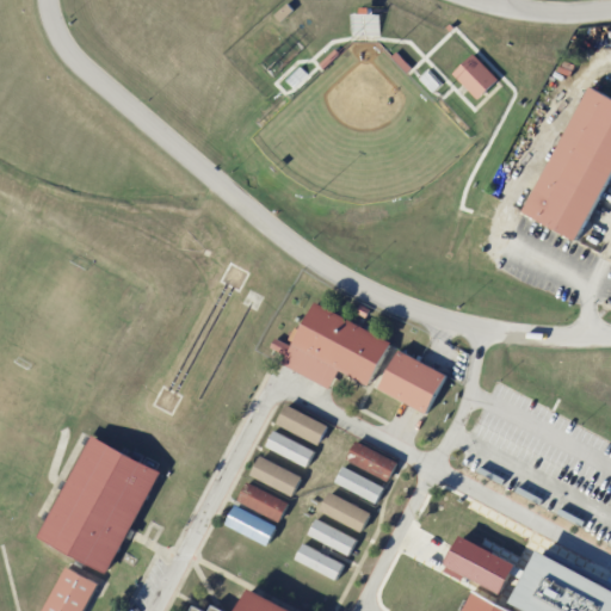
[(289,4),(295,11),(282,23),(276,16),(289,4)]
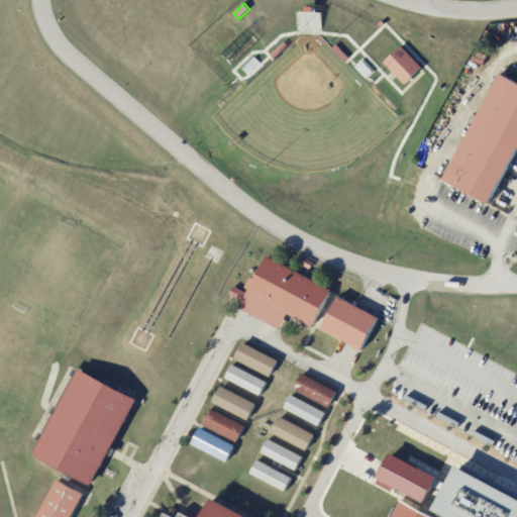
[(320,30),(321,13),(297,12),(297,29),(320,30)]
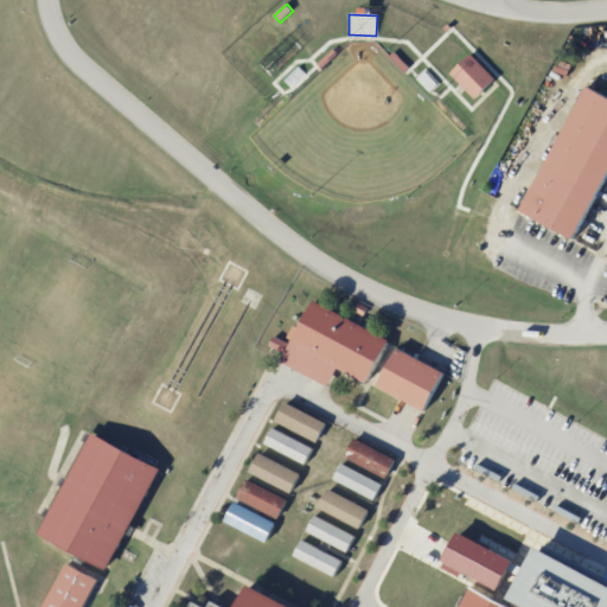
[(339,55),(324,70),(318,65),(333,50),(339,55)]
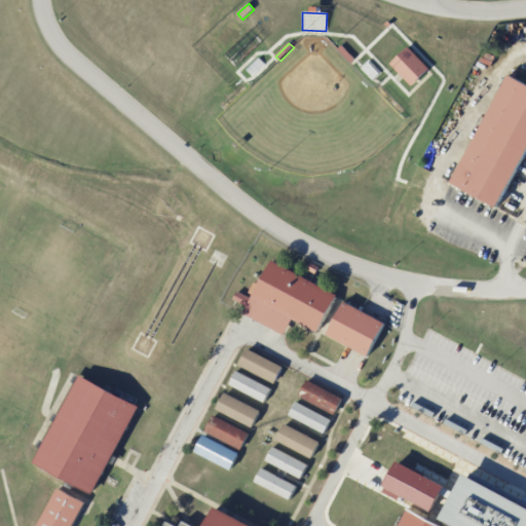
[(352,62),(351,63),(338,49),(342,46),(354,59),(352,62)]
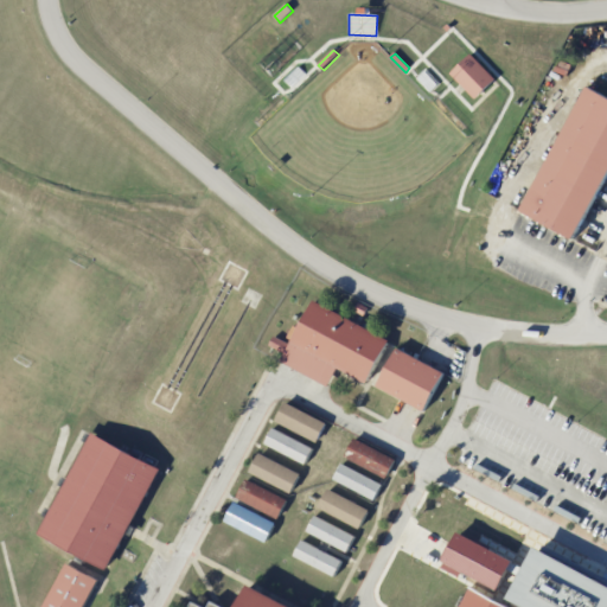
[(443,74),(464,55),(486,78),(466,97),(443,74)]
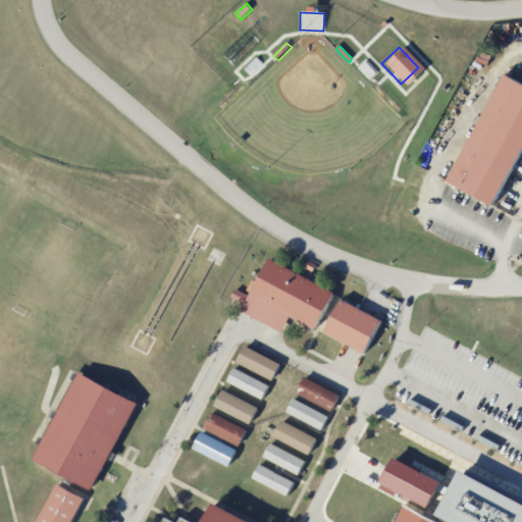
[(454,188),(511,82),(521,87),(521,165),(498,211),(454,188)]
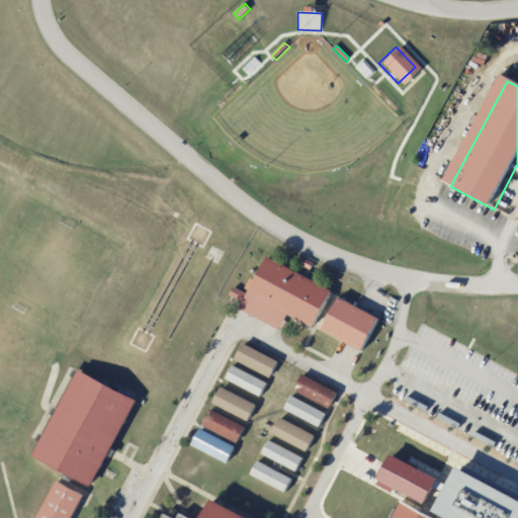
[(313,268),(307,264),(310,258),(318,262),(315,269),(313,268)]
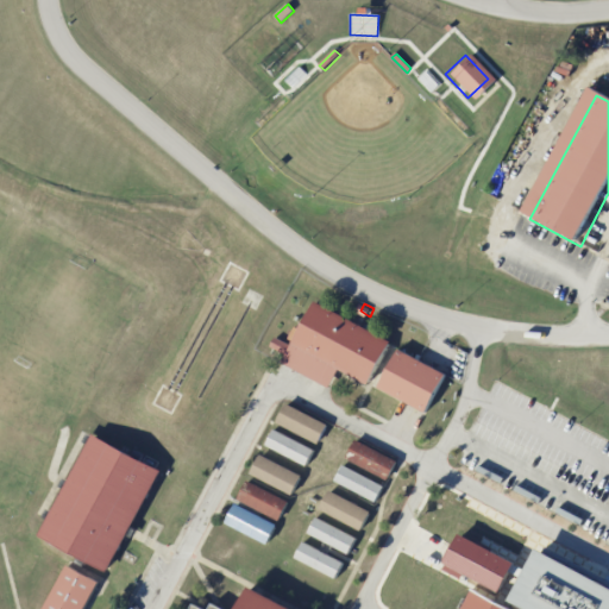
[(346,378),(338,394),(287,369),(318,308),(394,346),(370,391),(346,378)]
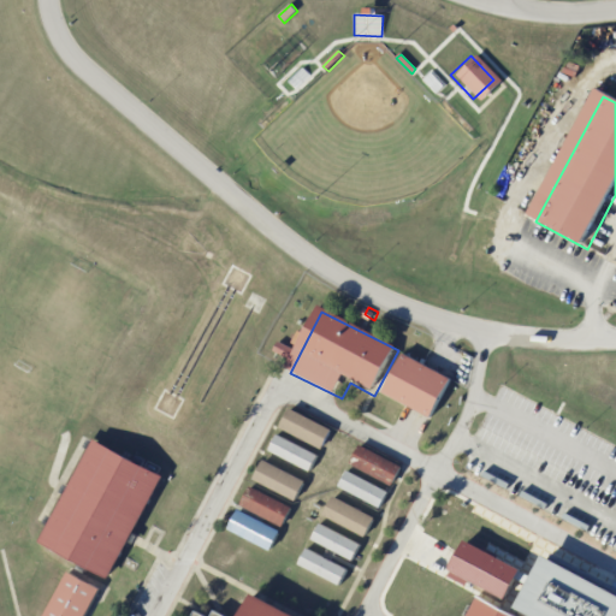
[(386,398),(407,359),(456,384),(436,424),(386,398)]
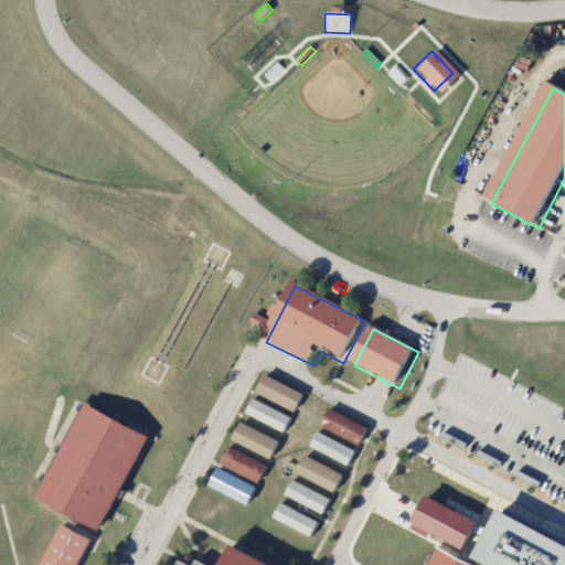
[(257,392),(296,411),(305,393),(265,374),(257,392)]
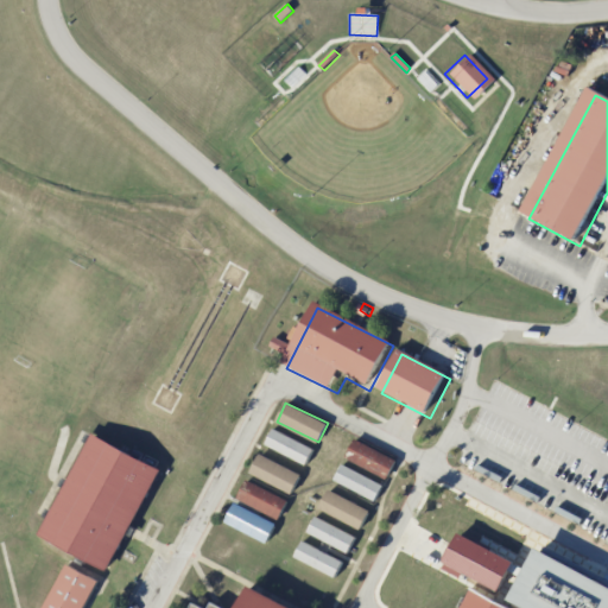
[(315,447),(272,430),(265,447),(308,463),(315,447)]
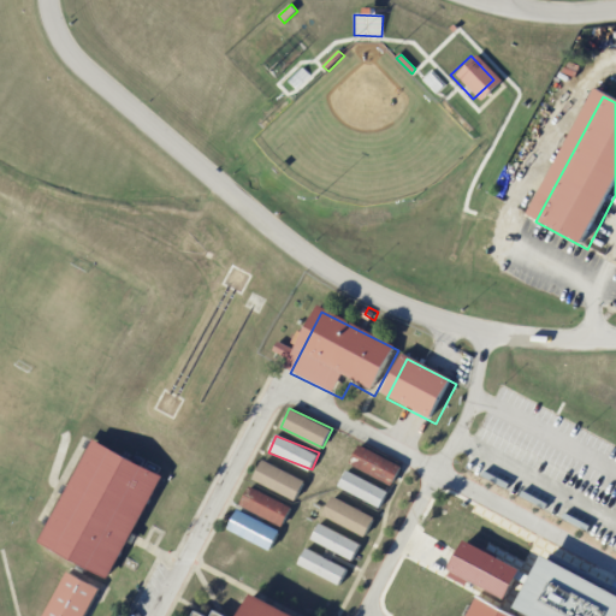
[(349,465),(392,485),(402,466),(359,444),(349,465)]
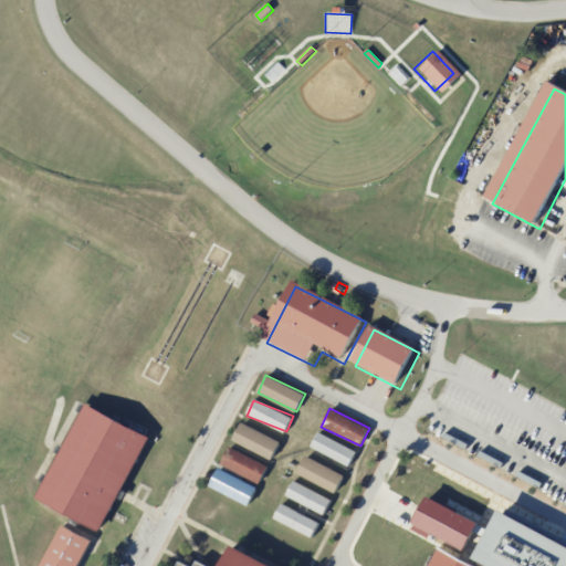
[(154,446),(102,538),(39,504),(91,410),(154,446)]
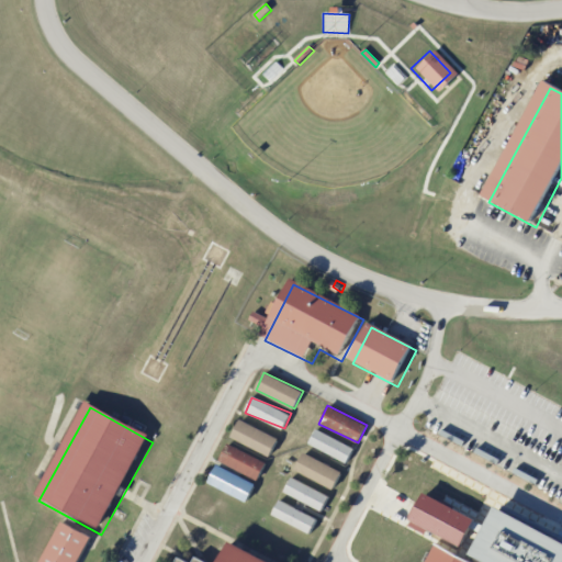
[(279,438),(239,419),(232,437),(270,456),(279,438)]
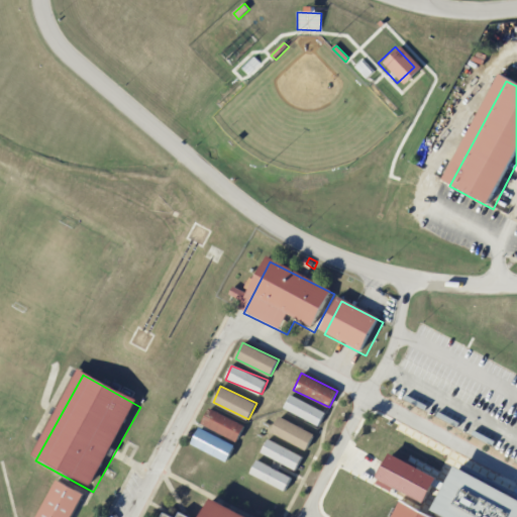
[(284,408),(319,425),(325,411),(291,394),(284,408)]
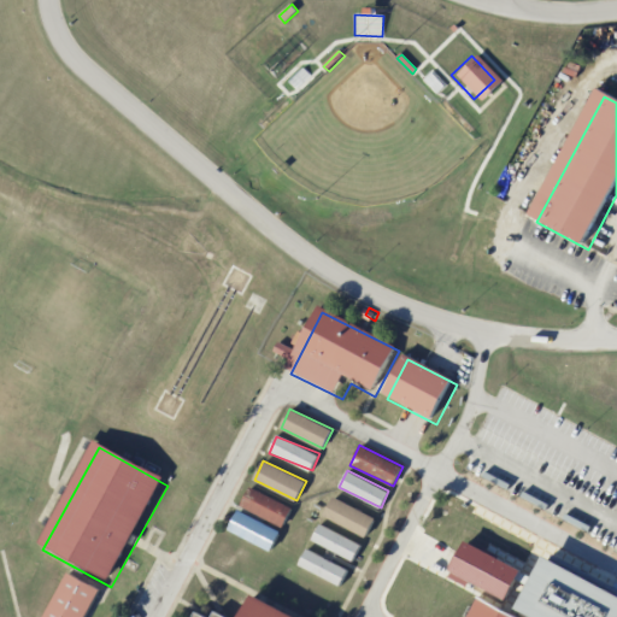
[(565,501),(526,482),(518,498),(557,517),(565,501)]
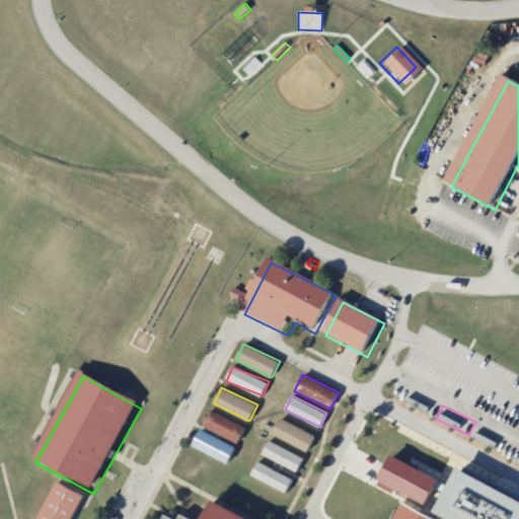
[(238,442),(246,425),(210,410),(203,426),(238,442)]
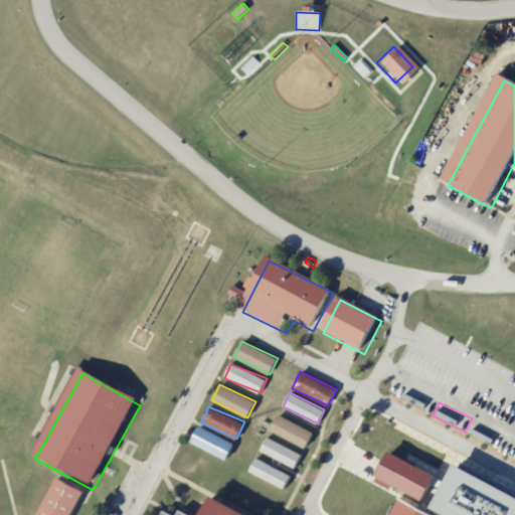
[(271,433),(306,447),(313,431),(277,415),(271,433)]
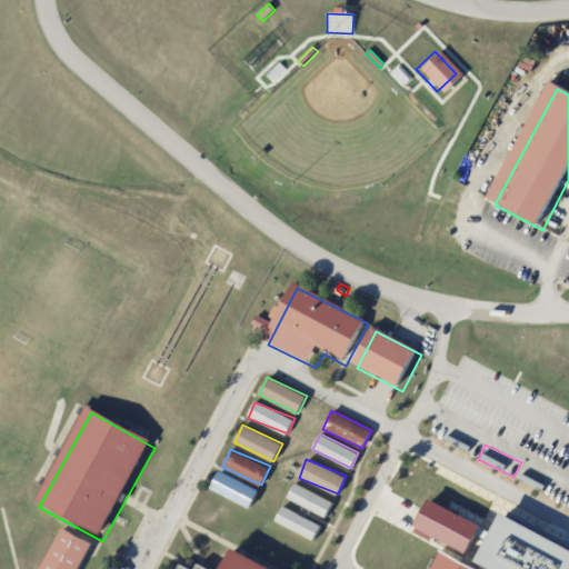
[(249,508),(259,490),(220,470),(211,488),(249,508)]
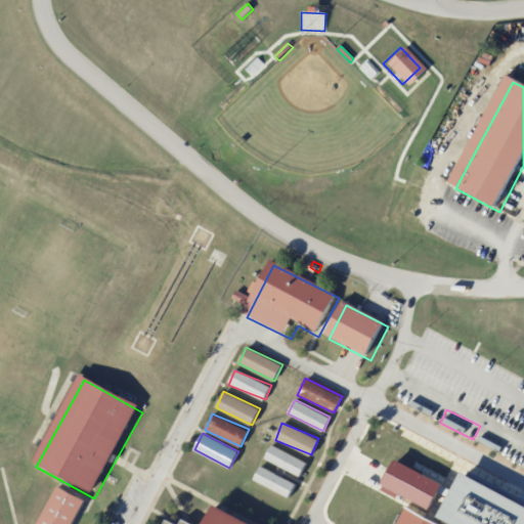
[(264,461),(301,474),(306,460),(270,446),(264,461)]
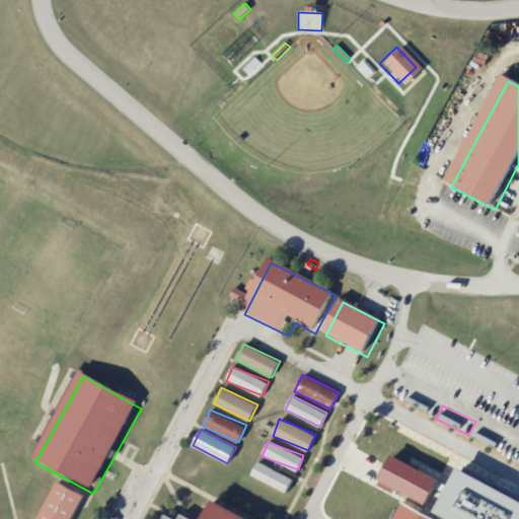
[(293,478),(257,461),(250,475),(286,493),(293,478)]
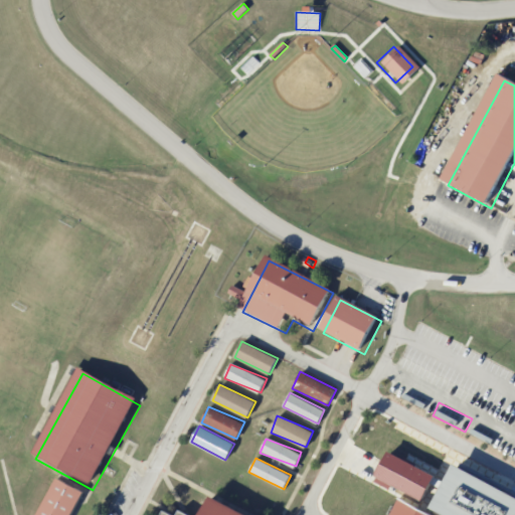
[(459,472),(514,501),(514,514),(436,514),(459,472)]
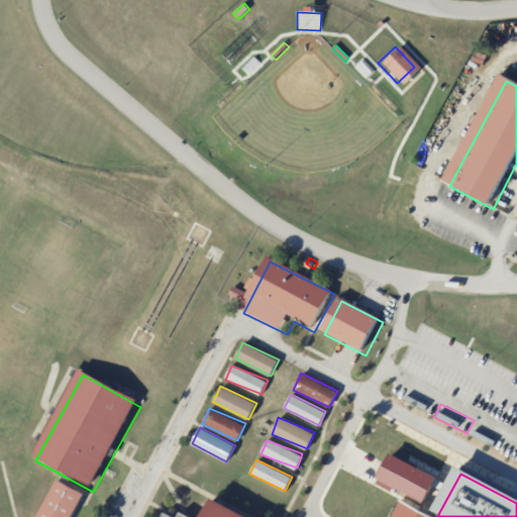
[(86,502),(78,516),(45,516),(60,489),(86,502)]
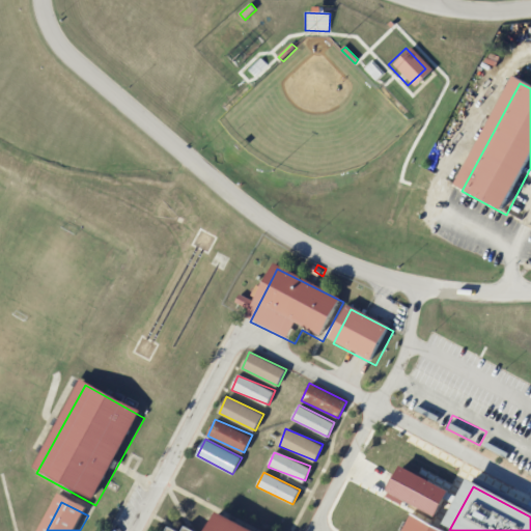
[(214,530),(221,516),(249,530),(214,530)]
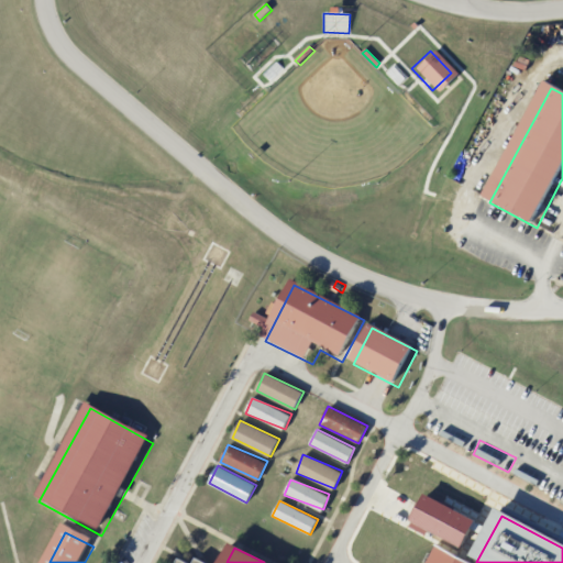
[(433,562),(440,552),(461,562),(433,562)]
